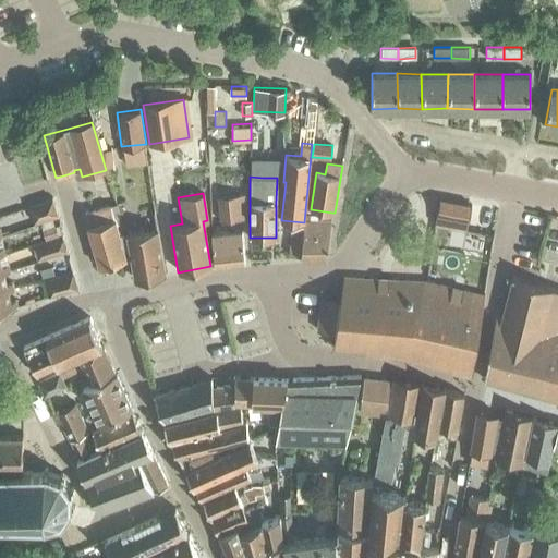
[(218,195),(220,219),(247,217),(245,193),(218,195)]
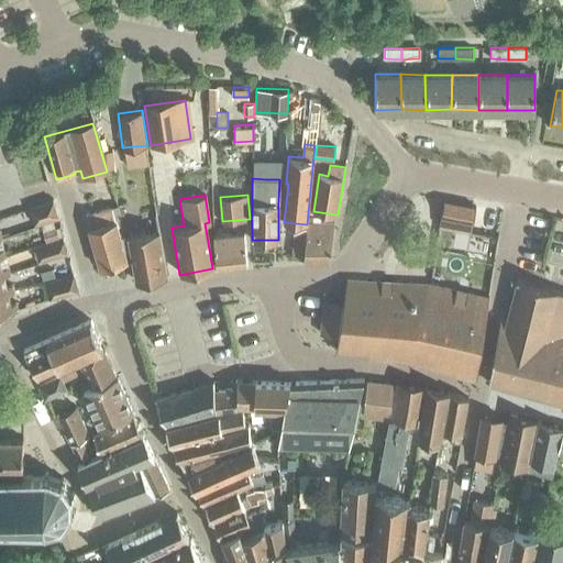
[(29,208),(34,225),(56,217),(52,200),(29,208)]
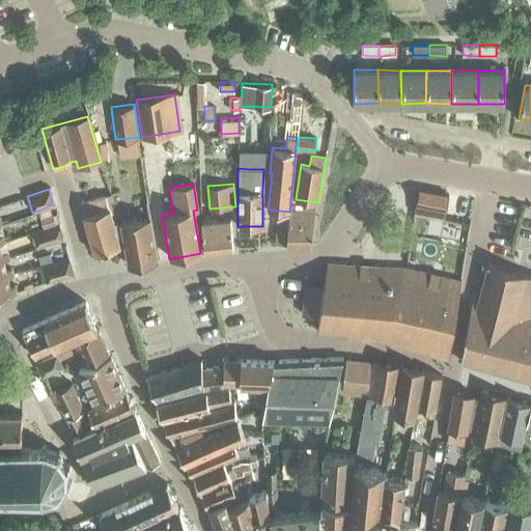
[(418,189),(415,204),(445,211),(448,195),(418,189)]
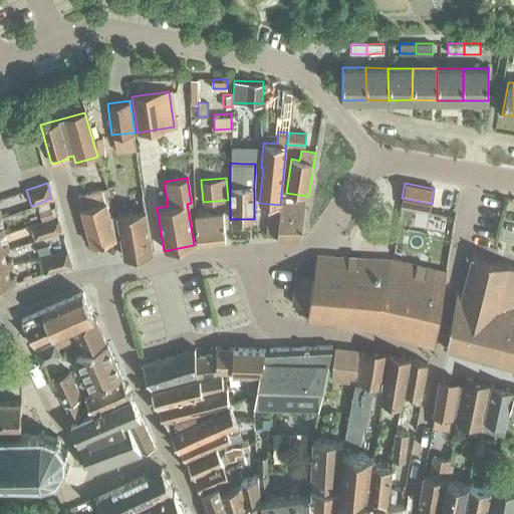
[(79,209),(89,245),(115,238),(104,201),(103,201),(99,190),(76,196),(80,208),(79,209)]
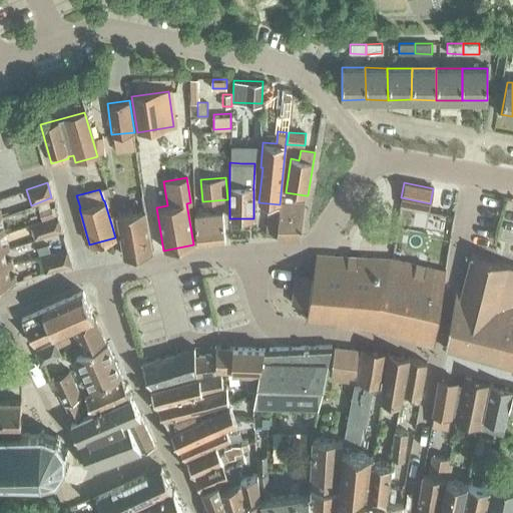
[(269,210),(266,234),(277,235),(277,236),(301,236),(306,201),(287,201),(288,195),(282,195),(280,212),(269,210)]
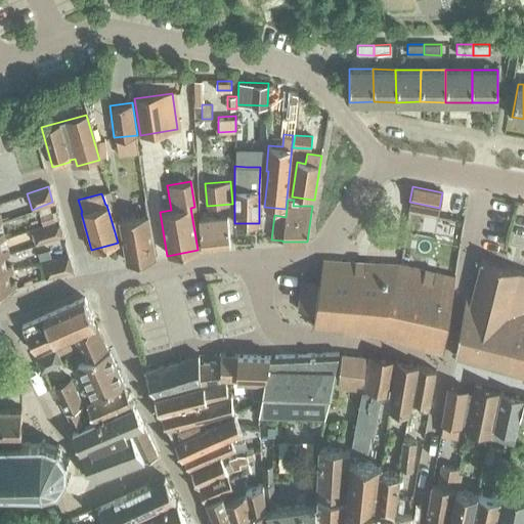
[(38,214),(40,224),(52,221),(50,211),(38,214)]
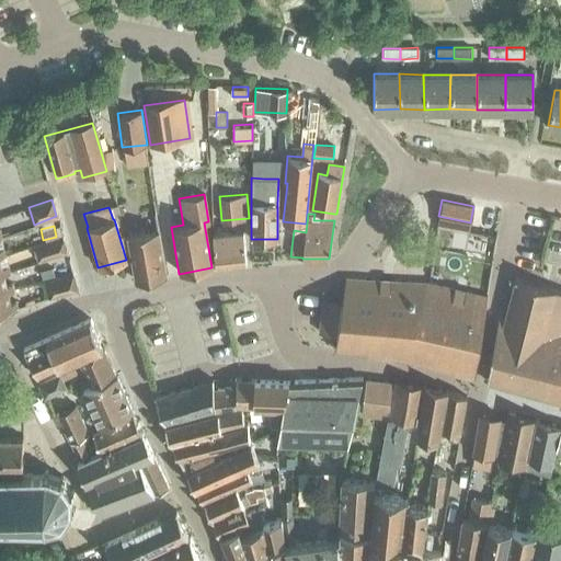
[(126,235),(135,282),(165,276),(157,229),(126,235)]
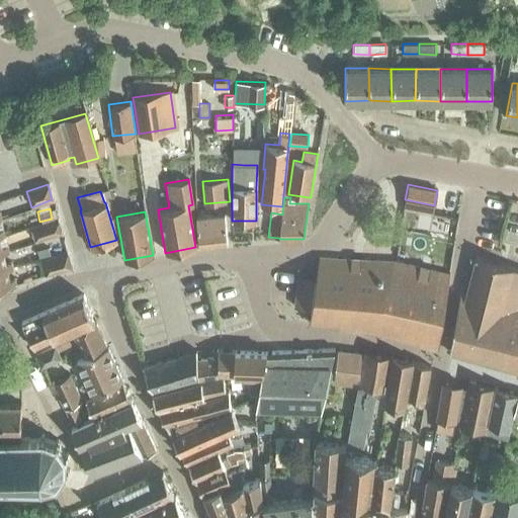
[(195,216),(199,246),(227,243),(224,212),(195,216)]
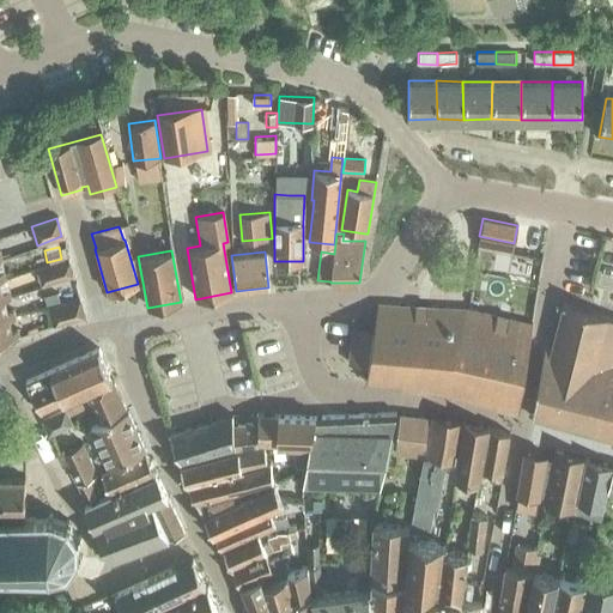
[(37,268),(43,286),(73,277),(67,259),(37,268)]
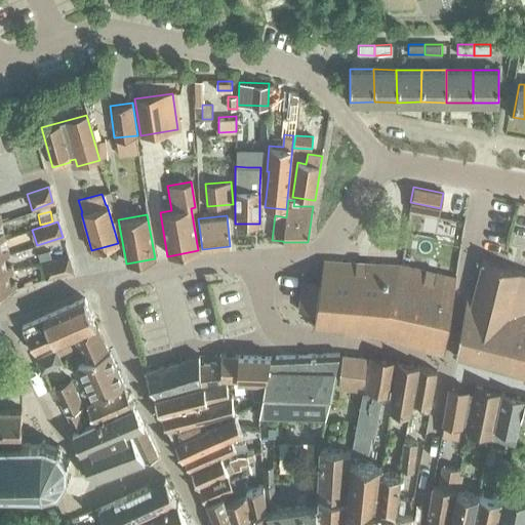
[(0,257),(3,257),(8,255),(6,247),(2,249),(0,241),(0,257)]
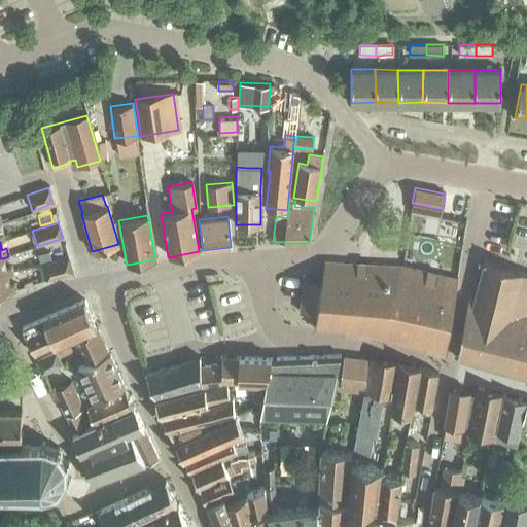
[(40,264),(45,280),(72,274),(67,256),(40,264)]
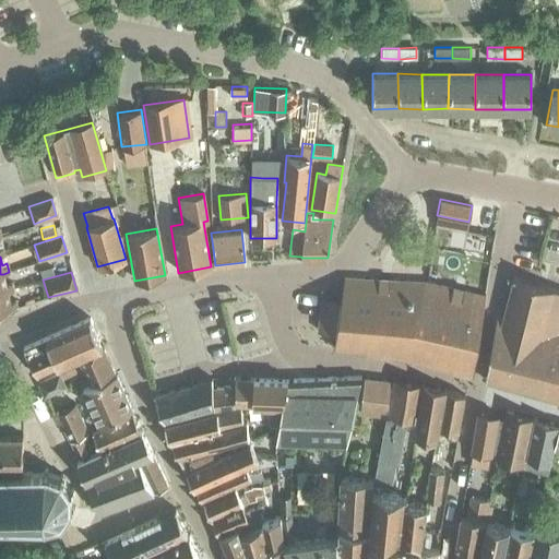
[(0,274),(0,293),(8,290),(13,289),(11,282),(6,284),(3,274),(0,274)]
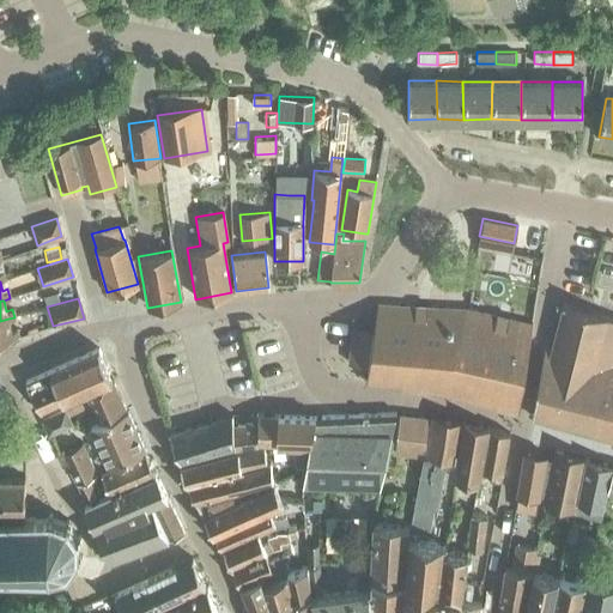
[(529,417),(612,436),(612,360),(612,362),(612,359),(612,317),(562,304),(551,347),(544,346),(529,417)]
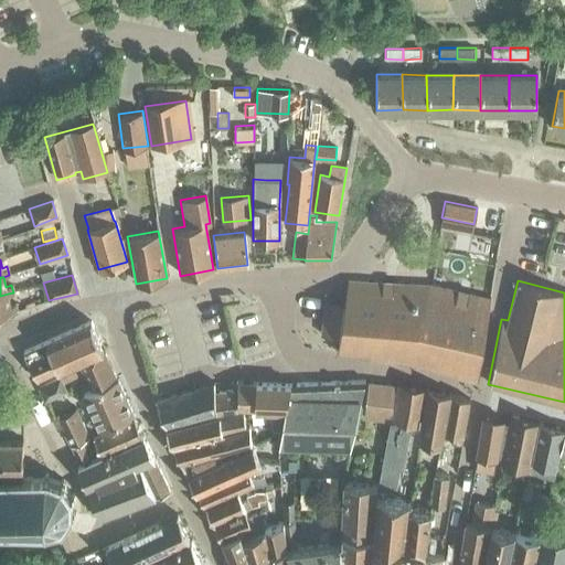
[(406,361),(418,364),(429,286),(348,281),(344,301),(326,299),(321,334),(339,338),(338,352),(406,361)]
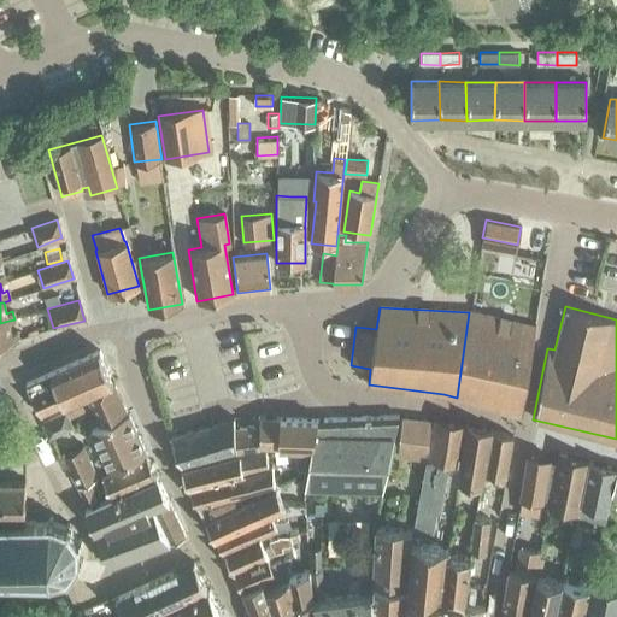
[(469,312),(457,398),(519,413),(535,328),(532,328),(471,312),(469,312)]
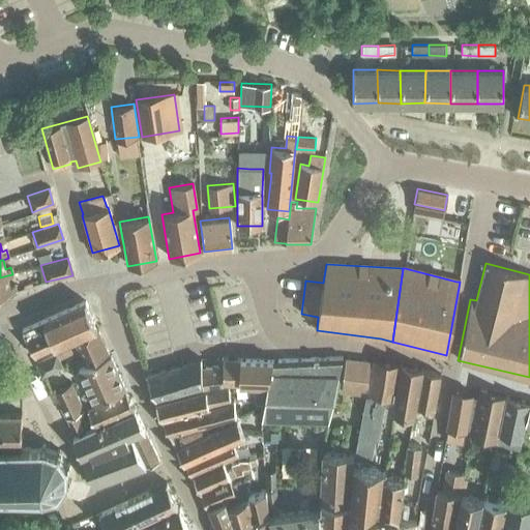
[(7,275),(0,277),(0,295),(16,291),(15,284),(9,286),(7,275)]
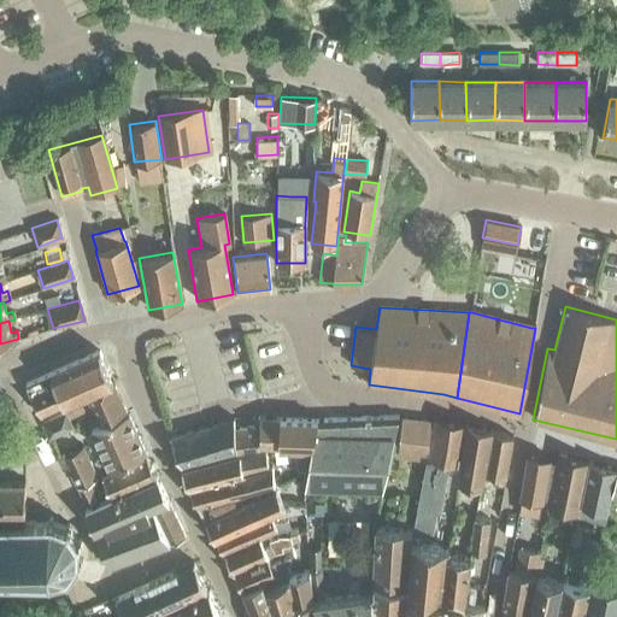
[(40,416),(86,394),(112,382),(98,351),(25,383),(40,416)]
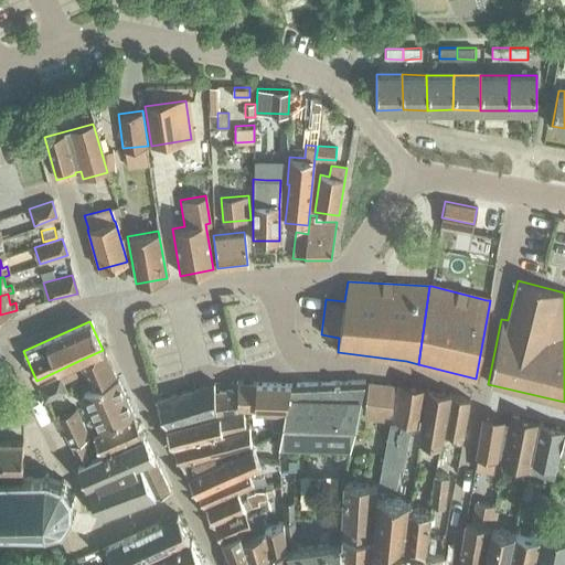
[(92,390),(95,388),(116,377),(103,350),(78,361),(92,390)]
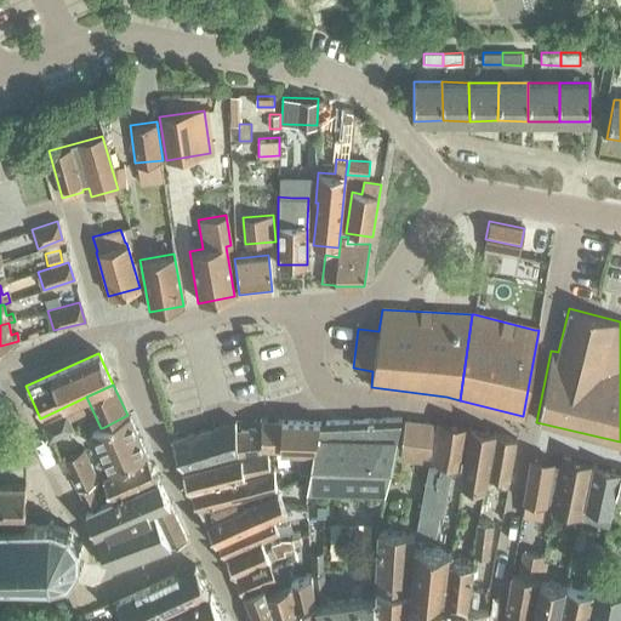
[(41,425),(49,440),(72,429),(66,414),(41,425)]
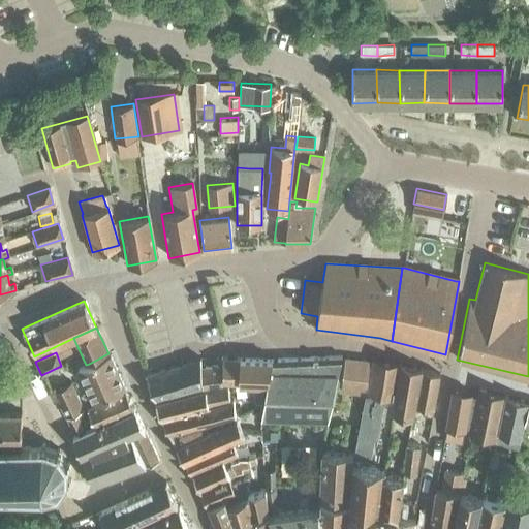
[(89,364),(78,370),(83,381),(83,382),(93,403),(103,398),(125,387),(122,381),(109,352),(89,364)]
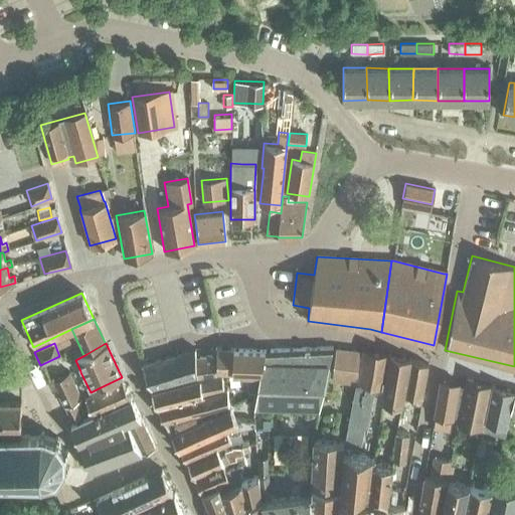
[(212,354),(196,356),(199,371),(200,378),(218,373),(218,371),(216,350),(216,348),(212,347),(212,354)]
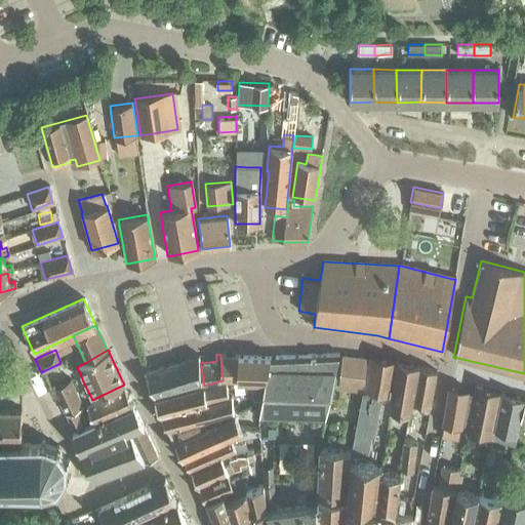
[(145,370),(156,399),(204,386),(203,378),(200,363),(199,355),(174,362),(145,370)]
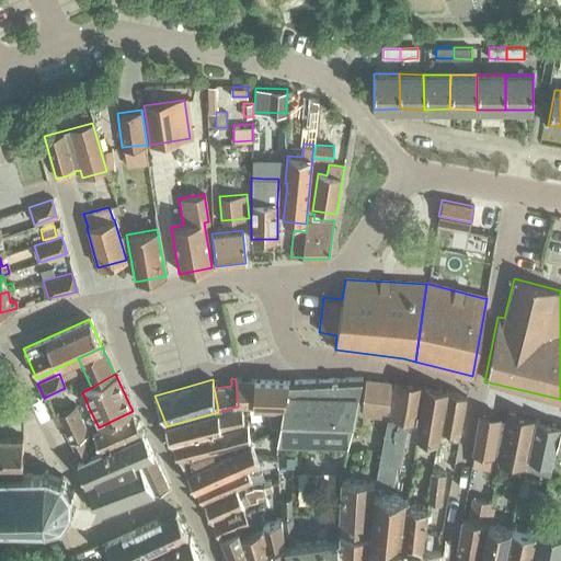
[(218,412),(167,426),(180,458),(182,458),(232,444),(250,439),(248,423),(244,423),(240,405),(253,405),(253,404),(256,380),(237,379),(236,381),(238,404),(238,407),(218,412)]
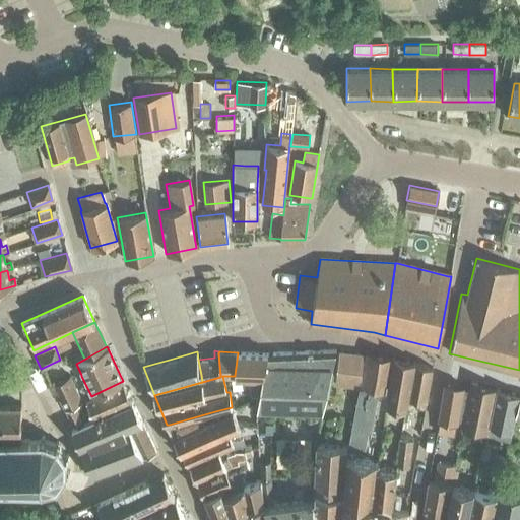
[(268,354),(262,378),(257,409),(322,411),(330,376),(336,351),(268,354)]
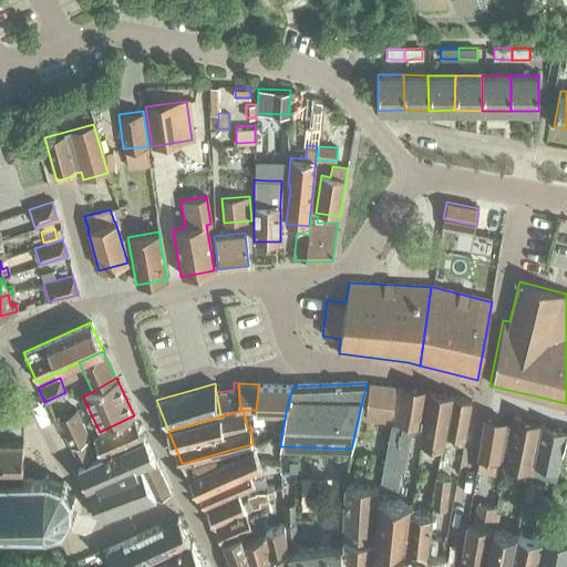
[(256,409),(256,410),(256,411),(286,412),(292,387),(259,384),(256,409)]
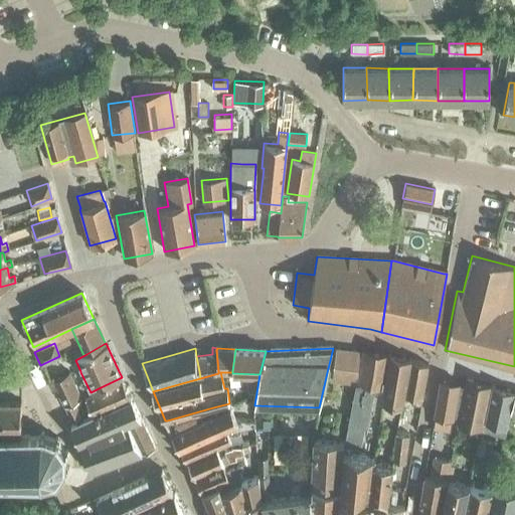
[(331,374),(357,377),(357,371),(359,352),(334,349),(331,374)]
